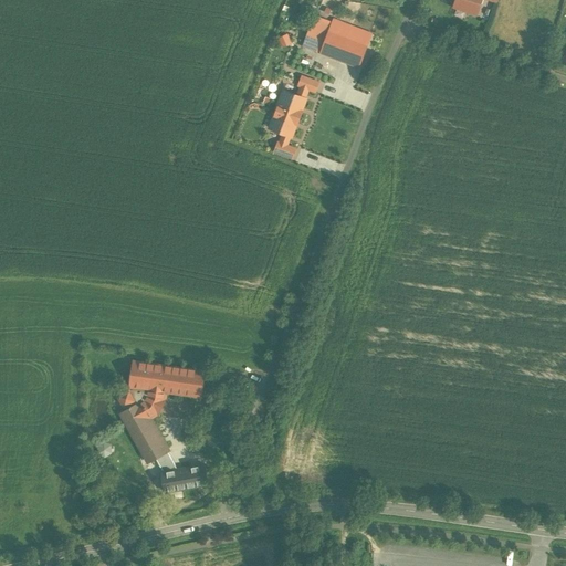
[(457,0),(456,6),(457,6),(457,4),(469,9),(468,10),(478,13),(482,0),(457,0)]
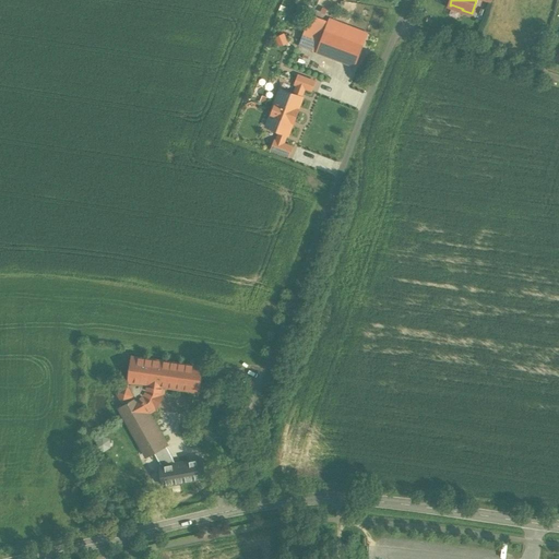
[(367,34),(330,21),(326,30),(319,50),(355,64),(367,34)]
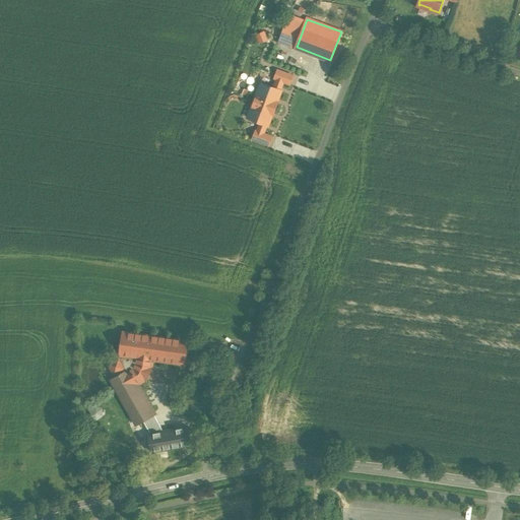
[(304,27),(287,21),(280,41),(297,47),(304,27)]
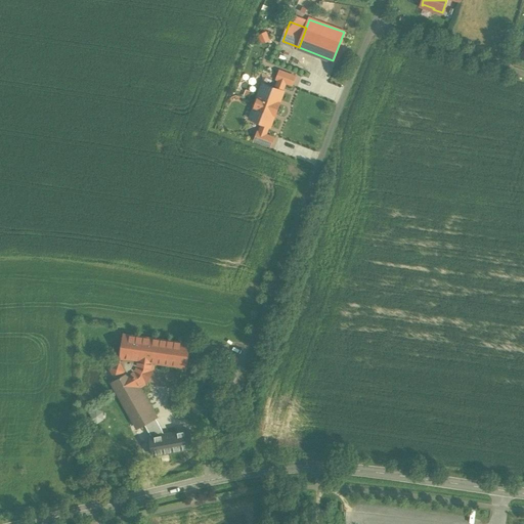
[(278,80),(275,88),(284,91),(287,83),(293,85),(296,77),(280,71),(277,80),(278,80)]
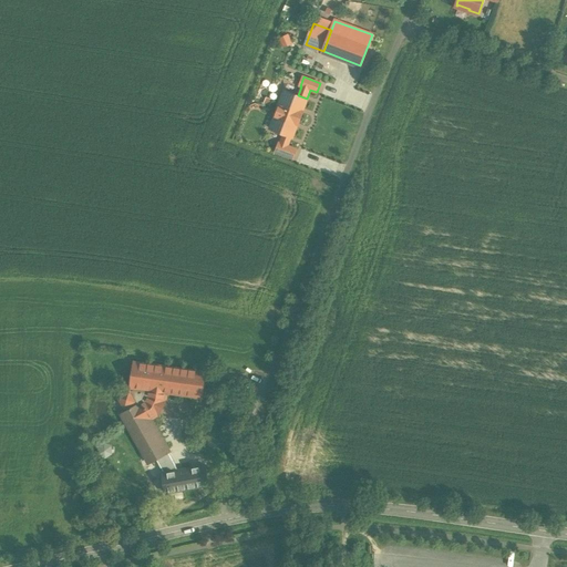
[(298,95),(285,90),(270,129),(284,133),(291,136),(294,137),(308,99),(307,99),(298,95)]
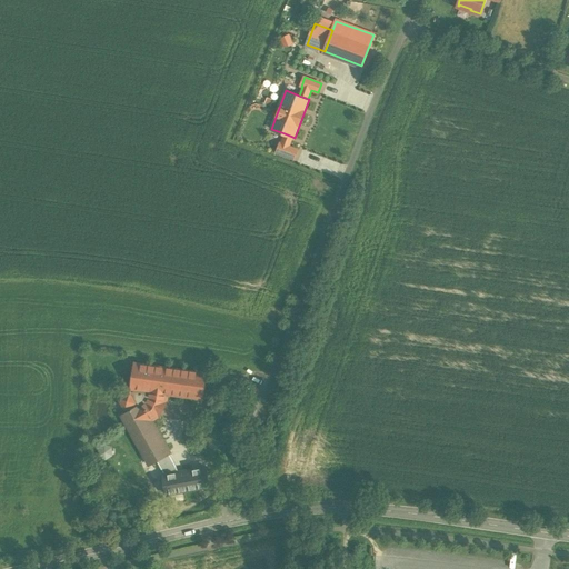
[(292,137),(285,133),(277,152),(295,159),(298,149),(290,146),(292,137)]
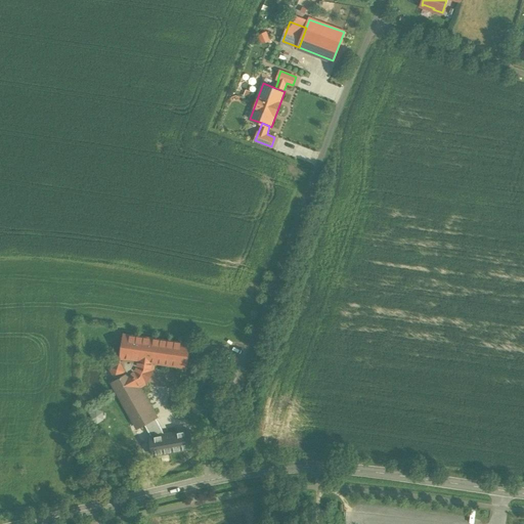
[(190,344),(124,335),(121,358),(124,358),(124,360),(122,361),(121,360),(108,366),(110,368),(116,378),(117,377),(118,379),(113,382),(117,391),(133,419),(138,429),(145,425),(151,437),(150,437),(154,455),(170,452),(185,449),(192,448),(189,430),(166,434),(158,418),(157,418),(139,387),(146,383),(147,383),(147,382),(148,379),(153,372),(154,372),(154,370),(153,370),(154,362),(187,367),(190,344)]
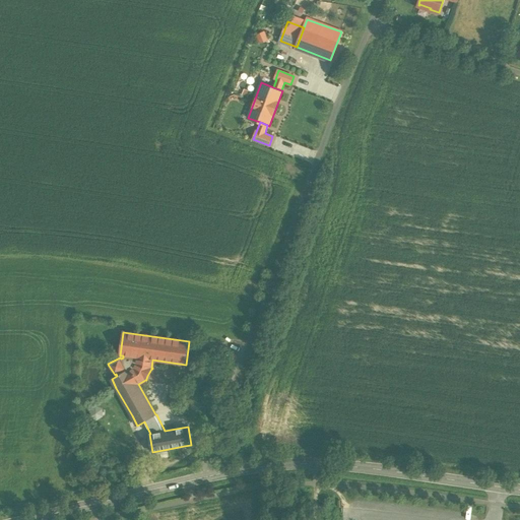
[(96,406),(91,409),(91,416),(98,418),(103,415),(103,409),(96,406)]
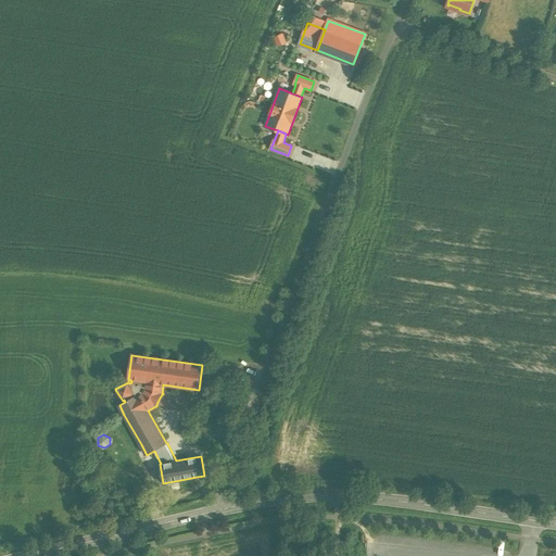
[(141,489),(139,487),(135,488),(134,494),(137,496),(140,495),(141,496),(143,494),(142,493),(141,489)]
